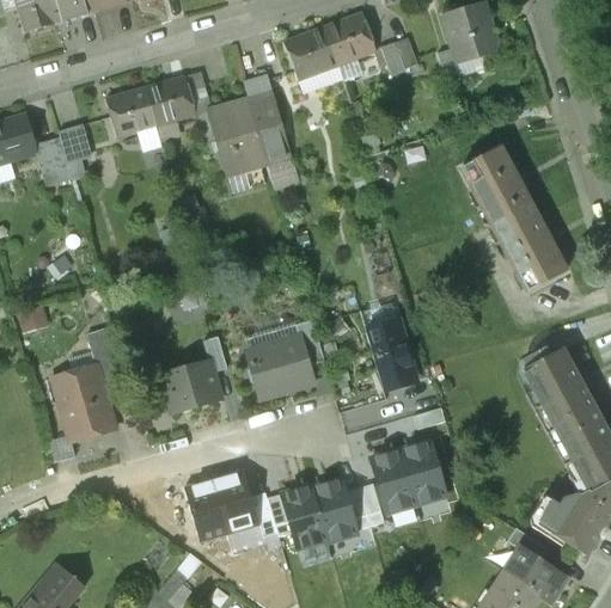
[(18,6),(17,0),(2,0),(6,10),(18,6)]
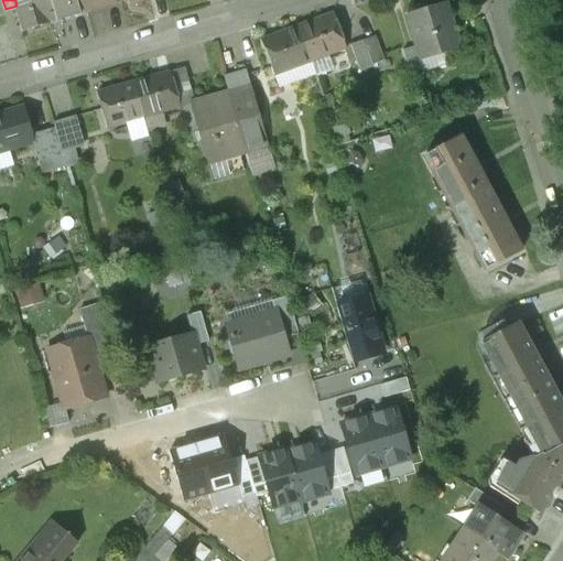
[(15,0),(17,6),(23,29),(52,20),(46,0),(15,0)]
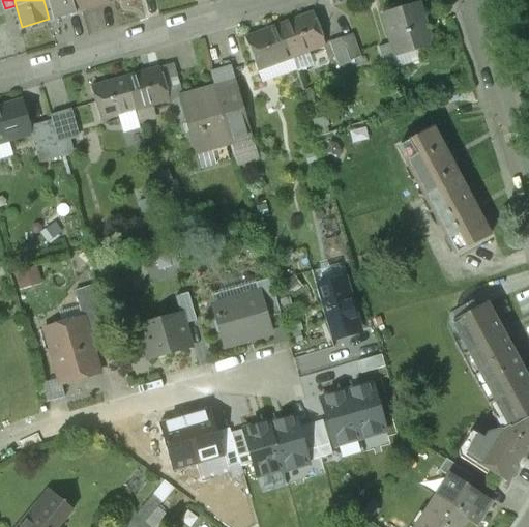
[(43,0),(49,19),(81,9),(78,0),(43,0)]
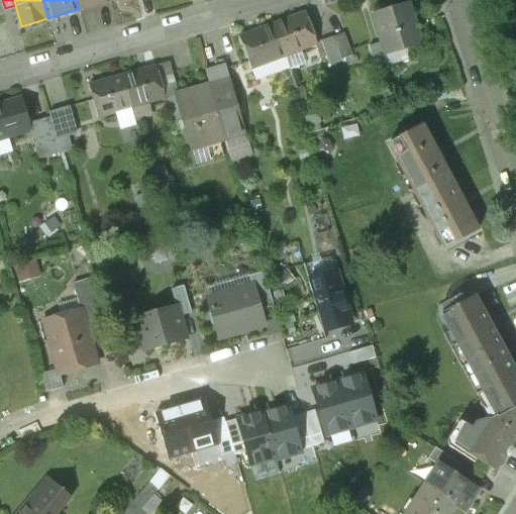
[(76,0),(79,9),(108,0),(76,0)]
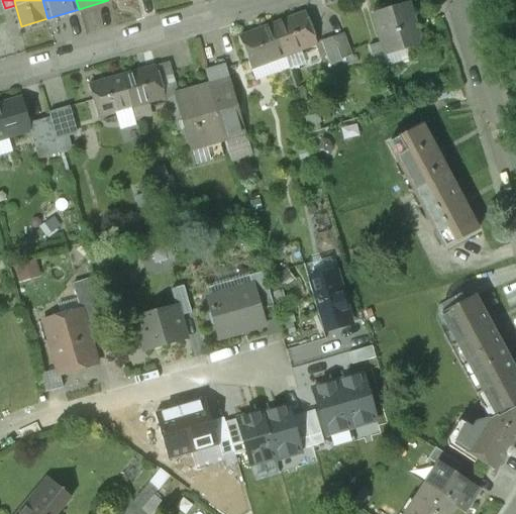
[(383,40),(387,54),(421,43),(408,0),(374,11),(383,40)]
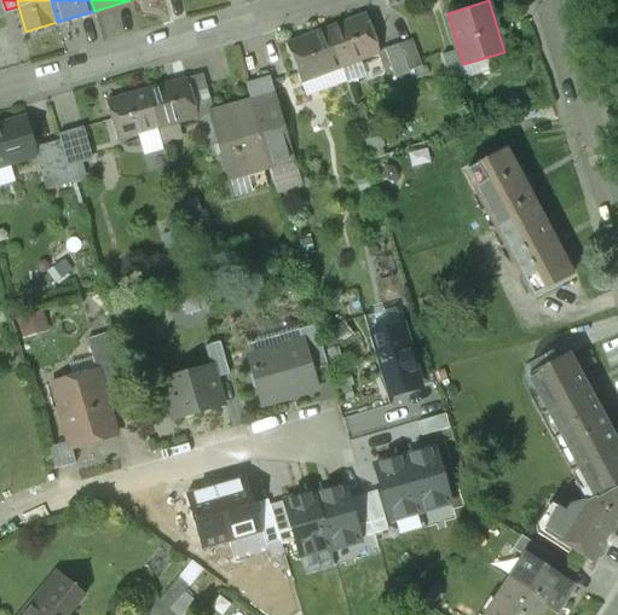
[(380,50),(365,12),(327,27),(341,64),(380,50)]
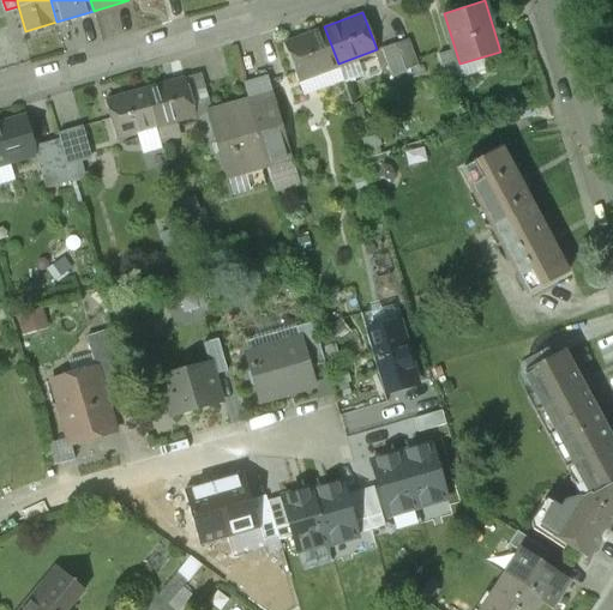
[(286,41),(299,78),(338,64),(324,26),(286,41)]
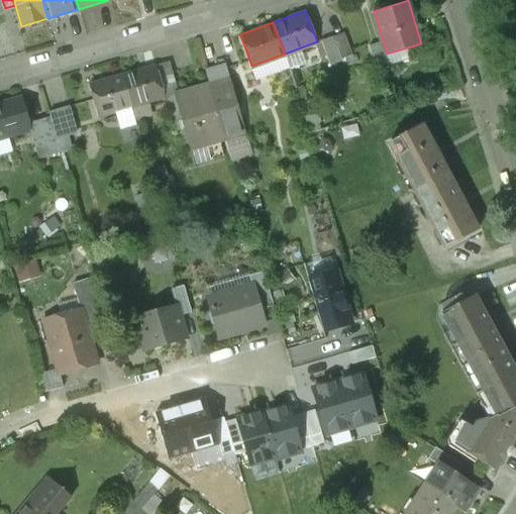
[(333,35),(341,58),(353,54),(344,31),(333,35)]
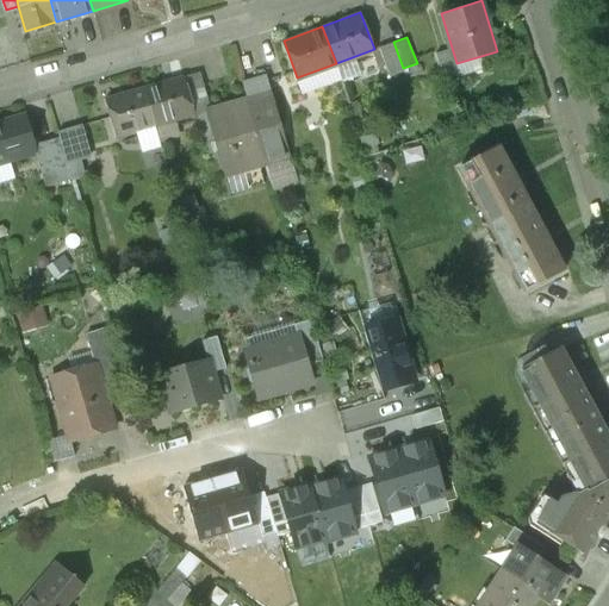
[(403,68),(393,42),(380,47),(390,74),(403,69),(403,68)]
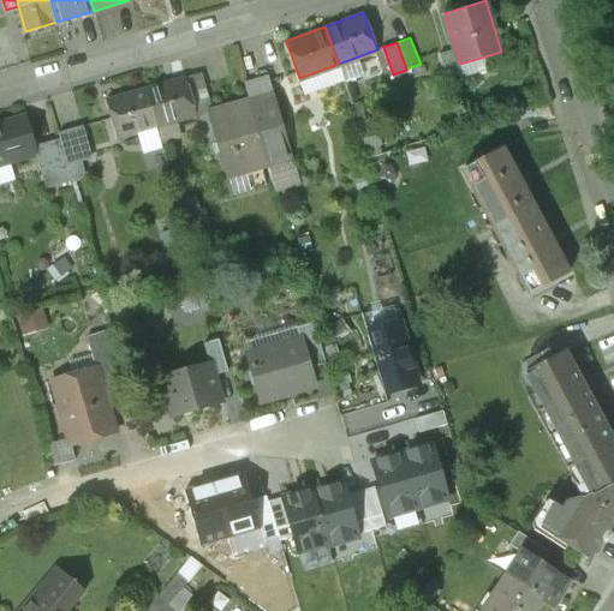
[(459,64),(460,64),(455,48),(440,52),(448,79),(463,76),(459,64)]
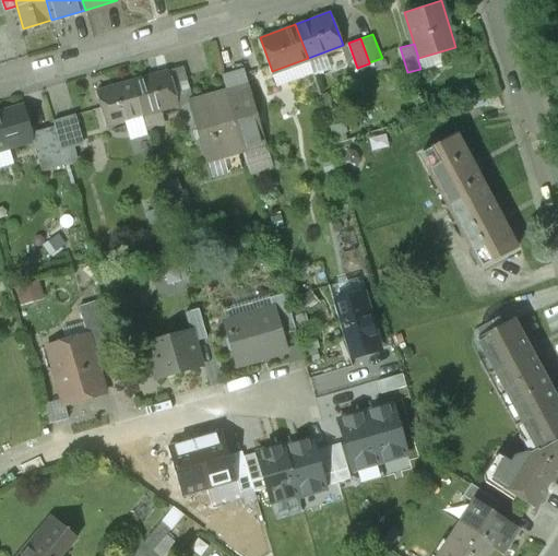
[(170,73),(169,69),(133,80),(143,114),(179,104),(170,73)]
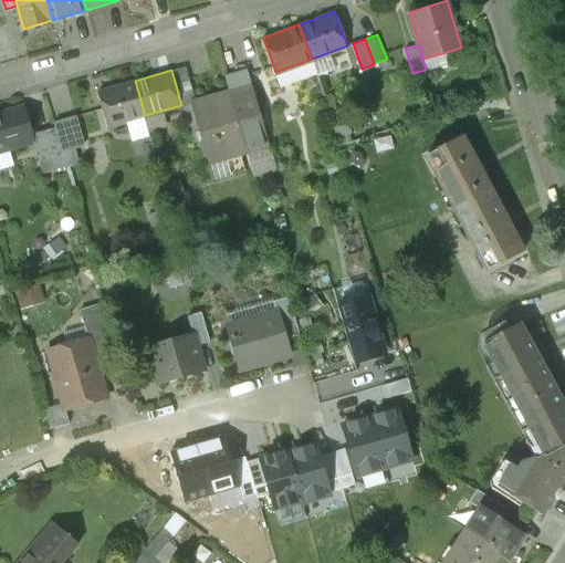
[(173,74),(181,105),(192,102),(198,100),(189,70),(173,74)]
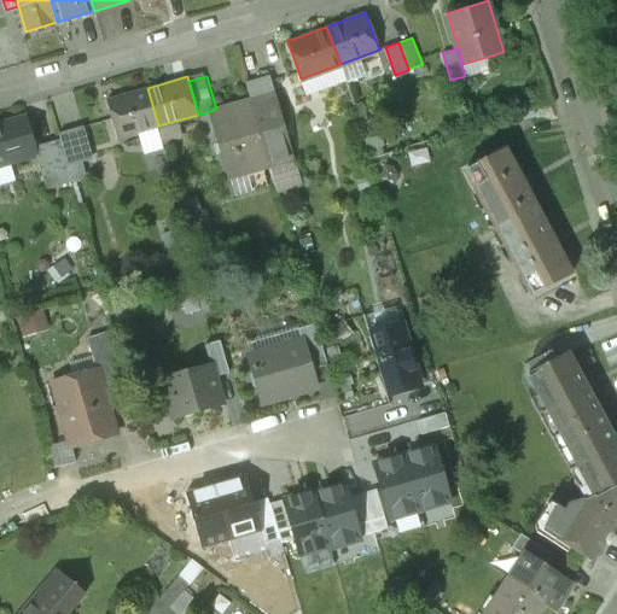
[(250,99),(269,163),(269,165),(295,158),(271,76),(246,83),(250,99)]
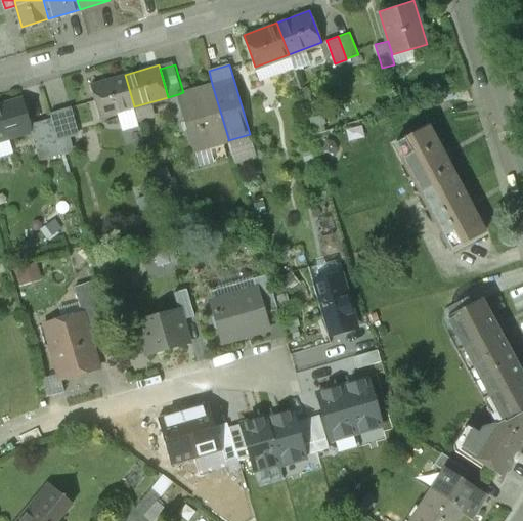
[(134,106),(125,75),(91,84),(100,117),(134,106)]
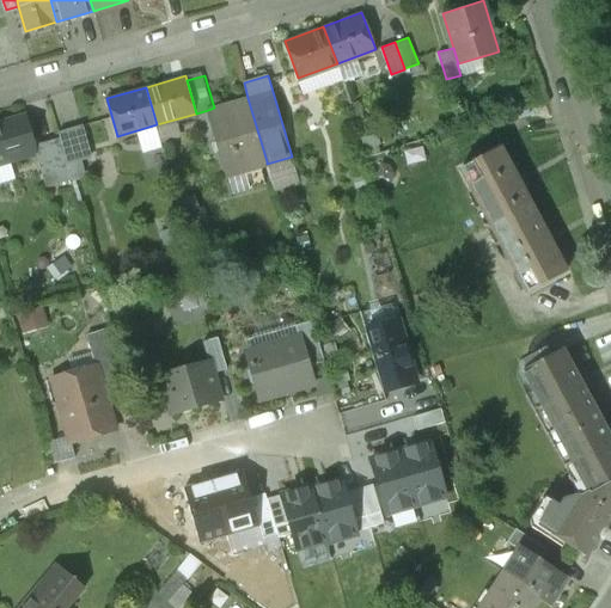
[(208,110),(226,173),(267,161),(248,98),(214,108),(208,110)]
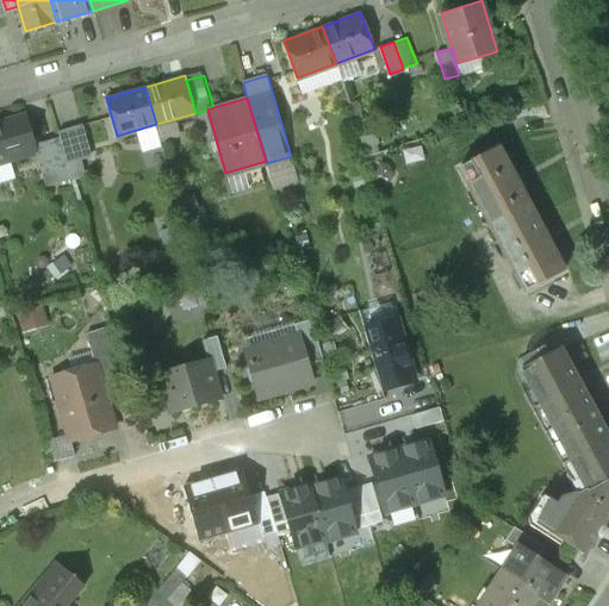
[(0,161),(37,151),(26,113),(0,120),(0,161)]
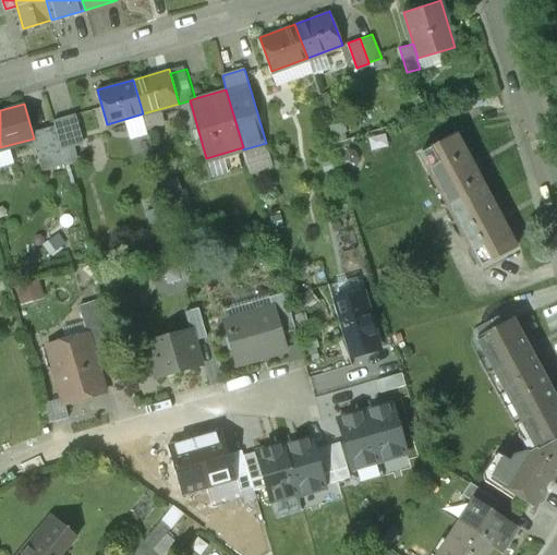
[(338,106),(325,110),(334,135),(346,131),(338,106)]
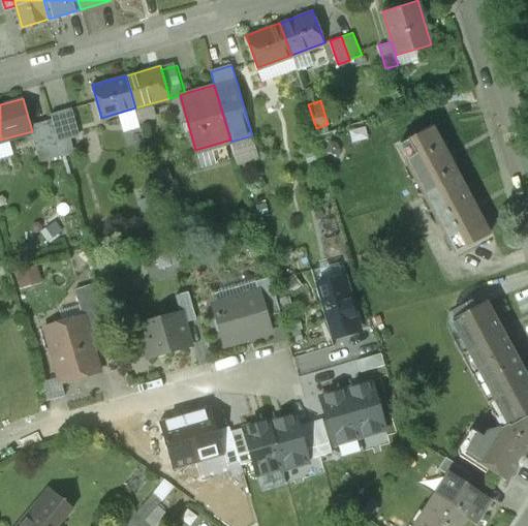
[(69,113),(52,117),(58,136),(74,131),(69,113)]
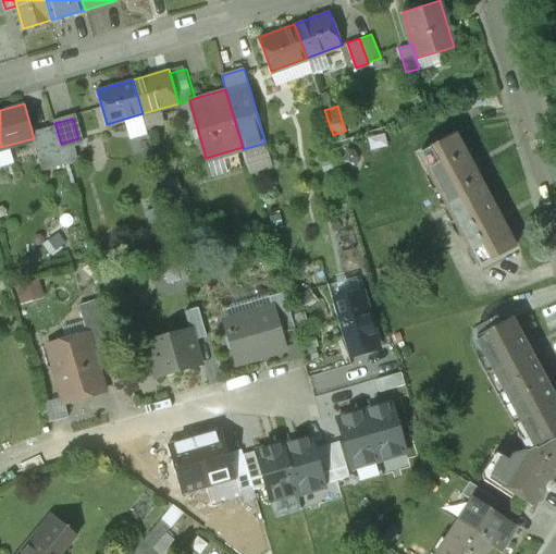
[(61,144),(54,123),(37,128),(44,149),(61,144)]
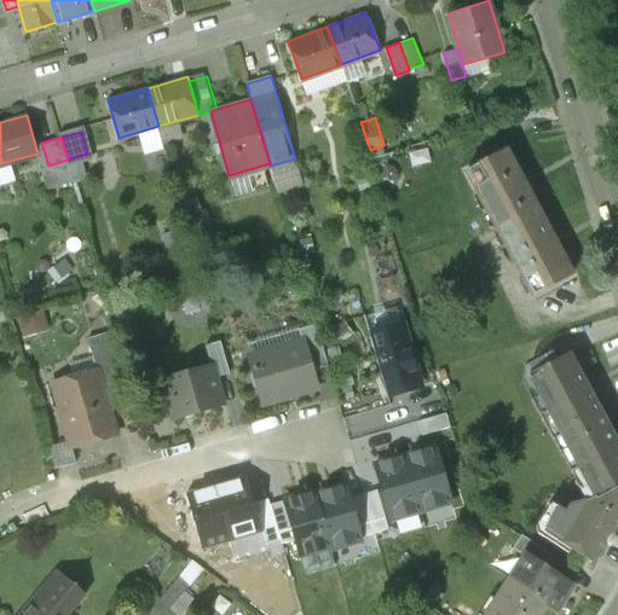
[(467,168),(498,227),(517,218),(524,230),(543,220),(504,148),(467,168)]
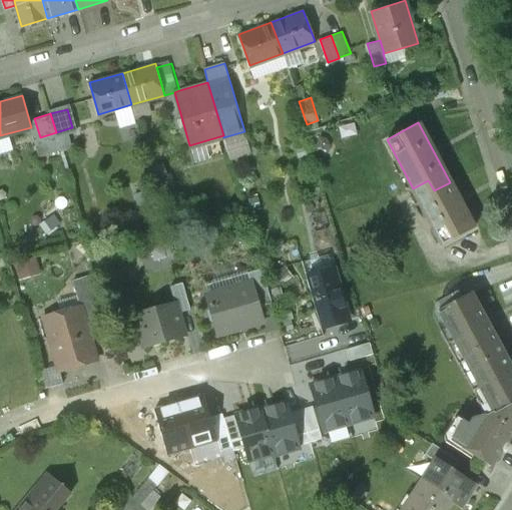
[(443,243),(474,226),(450,182),(434,190),(428,180),(413,188),(443,243)]
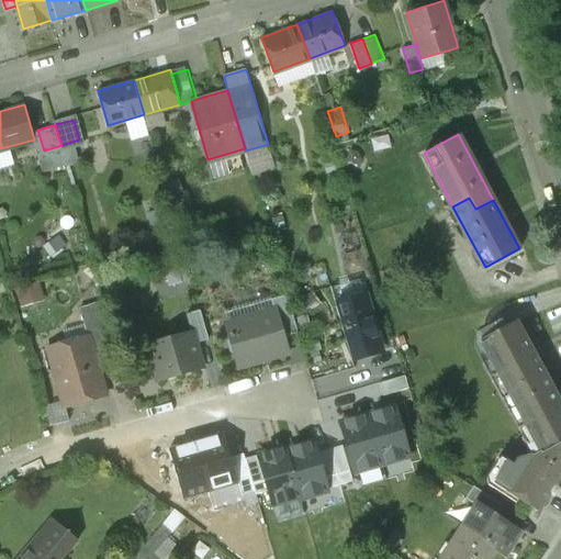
[(193,258),(199,269),(209,265),(203,253),(193,258)]
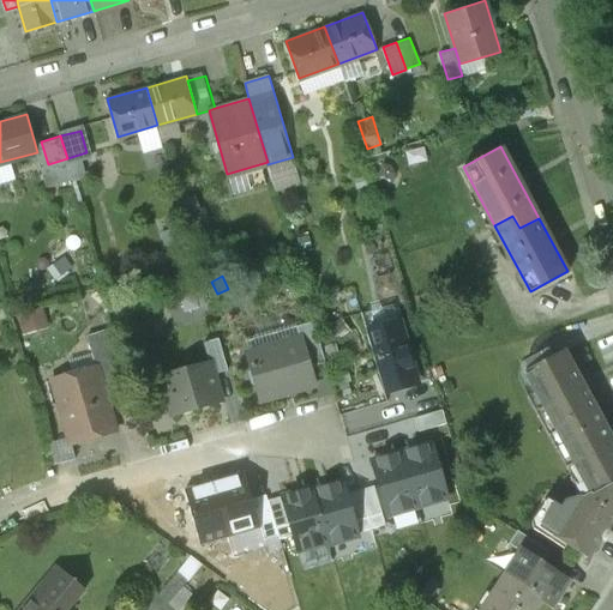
[(301,337),(310,366),(326,361),(313,320),(296,325),(300,337),(301,337)]
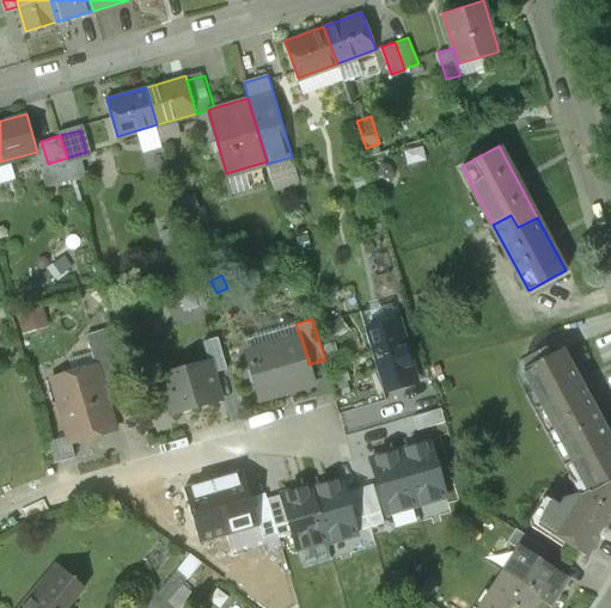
[(415,380),(398,320),(366,330),(383,390),(415,380)]
